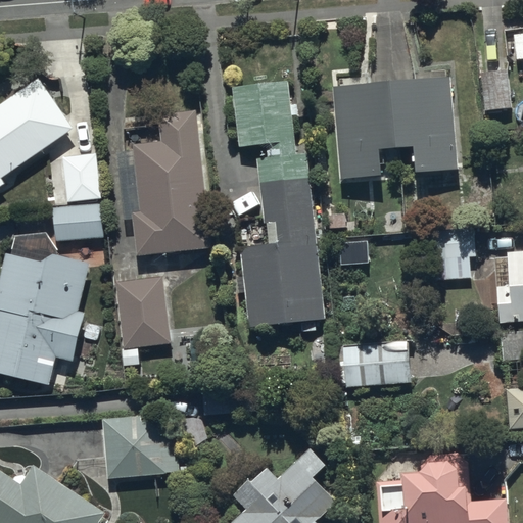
[(477,41),(485,117),(512,114),(505,39),(477,41)]
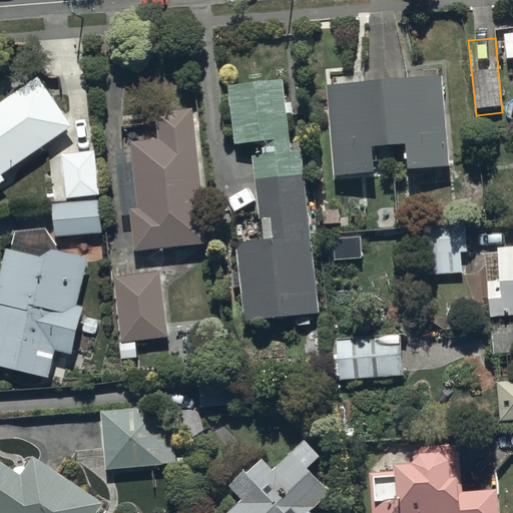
[(284,80),(228,86),(234,145),(250,143),(262,241),(235,244),(243,321),(319,313),(302,150),(292,151),(284,80)]
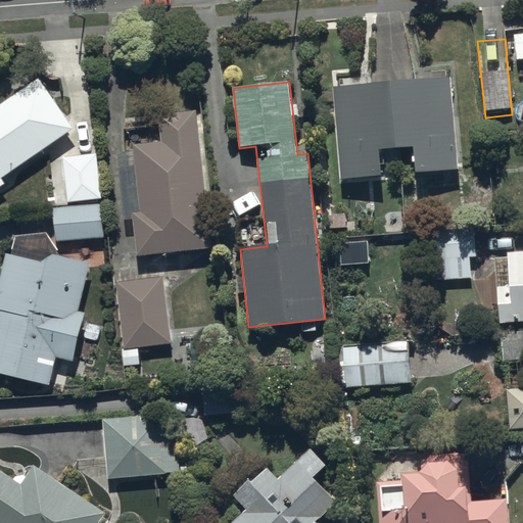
[(0,113),(0,197),(6,193),(4,188),(81,139),(45,85),(0,113)]
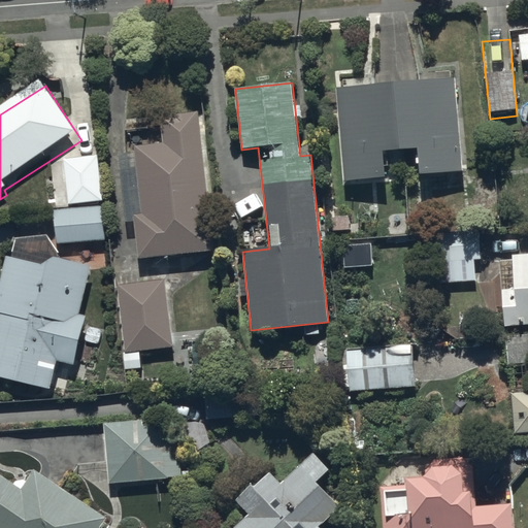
[(459,87),(338,97),(343,194),(390,190),(388,166),(423,163),(425,188),(467,184),(459,87)]
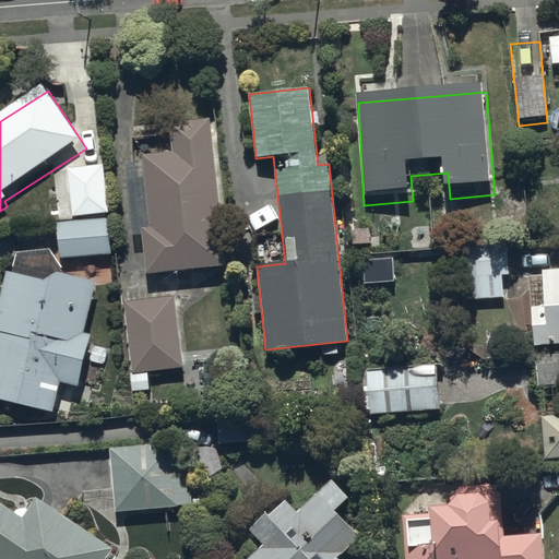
[(143,236),(146,278),(227,270),(213,123),(173,128),(175,154),(143,157),(144,165),(128,167),(134,237),(143,236)]
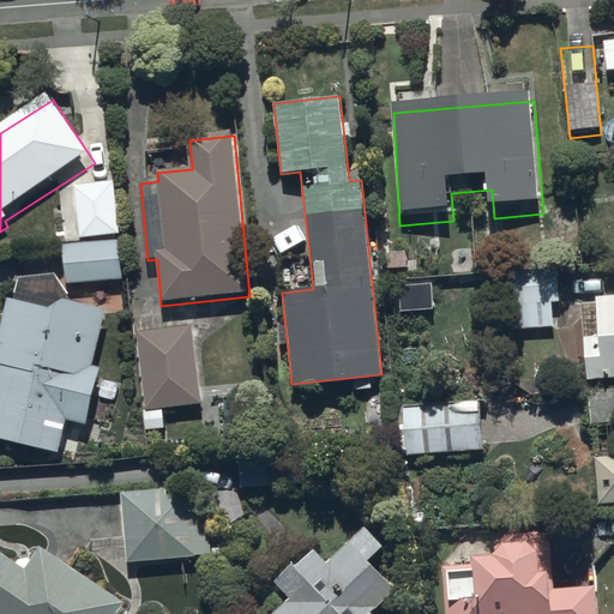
[(118,232),(113,181),(73,185),(78,235),(118,232)]
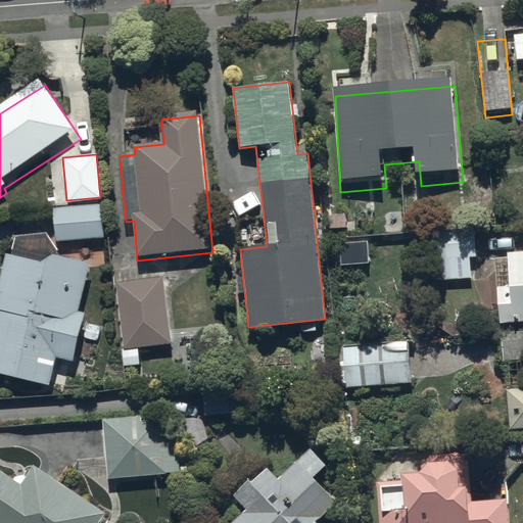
[(102,203),(53,208),(57,243),(106,238),(102,203)]
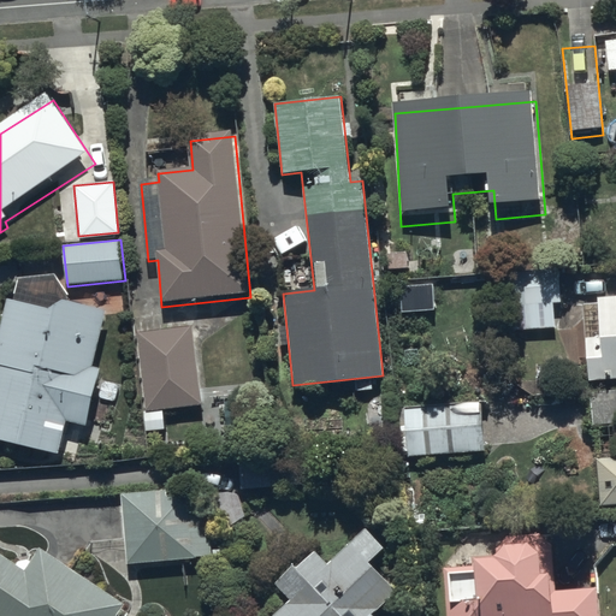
[(558,266),(517,270),(521,330),(555,327),(554,303),(561,303),(558,266)]
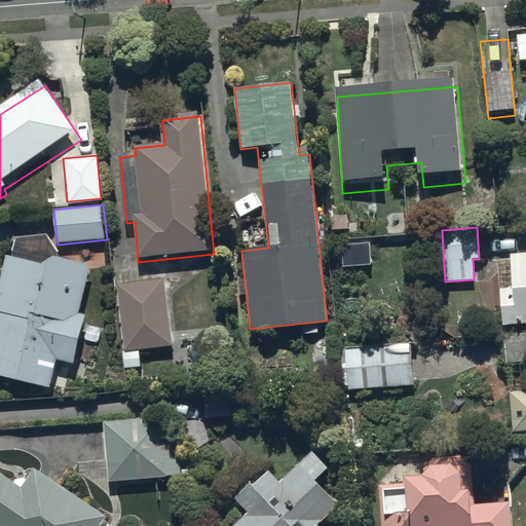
[(0,373),(49,388),(58,361),(72,364),(85,313),(79,311),(89,264),(60,256),(47,235),(13,237),(11,254),(5,253),(0,274),(0,373)]
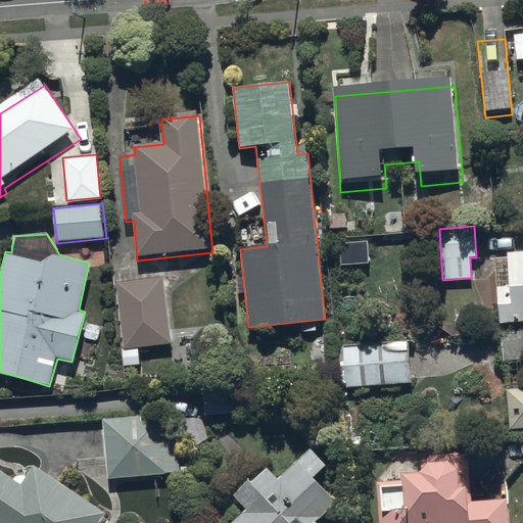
[(368,240),(339,243),(342,266),(369,263),(368,240)]
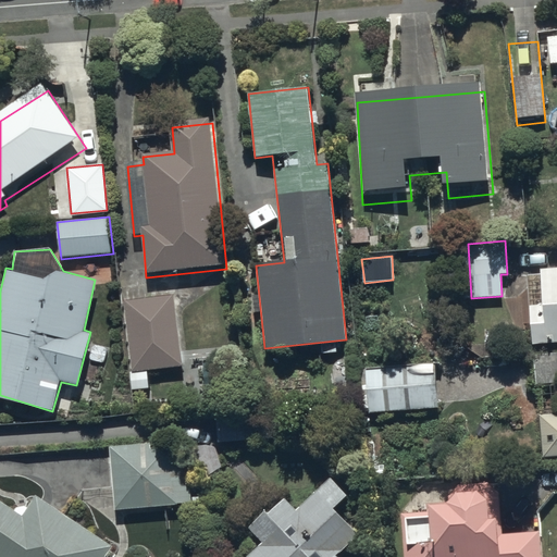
[(556,341),(556,268),(541,269),(543,305),(531,306),(533,343),(556,341)]
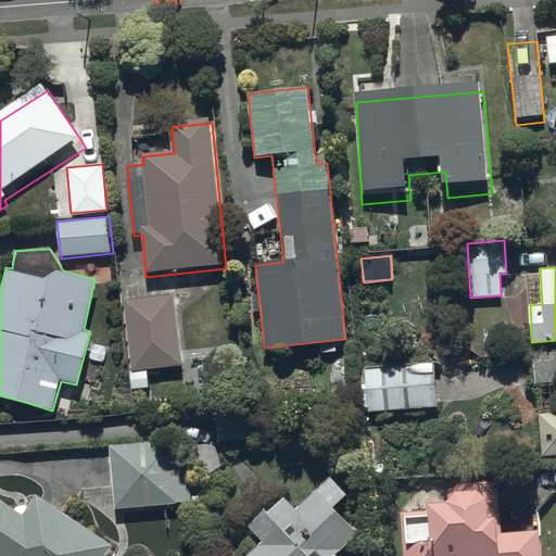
[(177,301),(125,306),(134,394),(150,393),(149,377),(184,374),(177,301)]
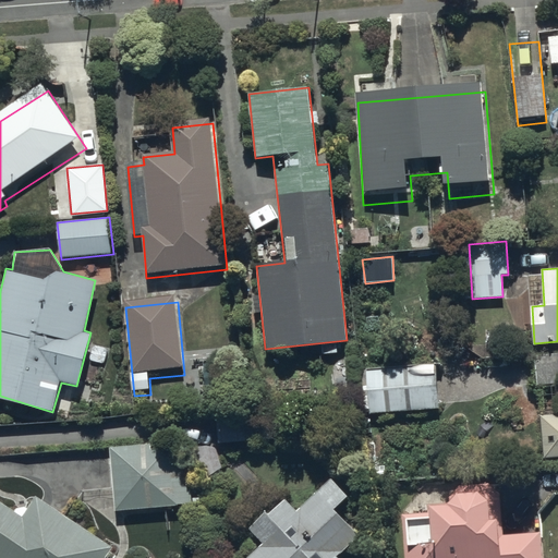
[(365,370),(368,417),(439,412),(435,364),(365,370)]
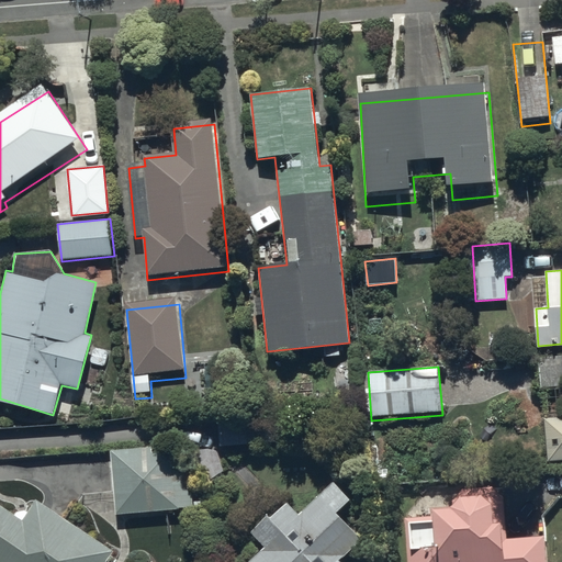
[(217,413),(221,446),(284,440),(282,407),(217,413)]
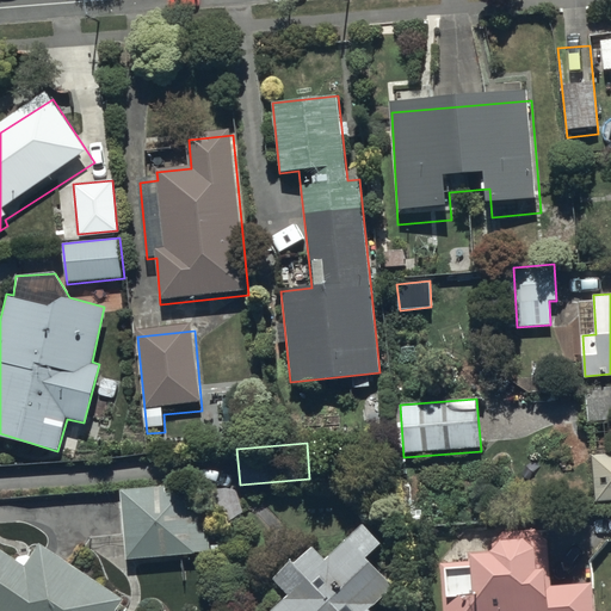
[(610,451),(590,454),(593,501),(610,500),(610,451)]
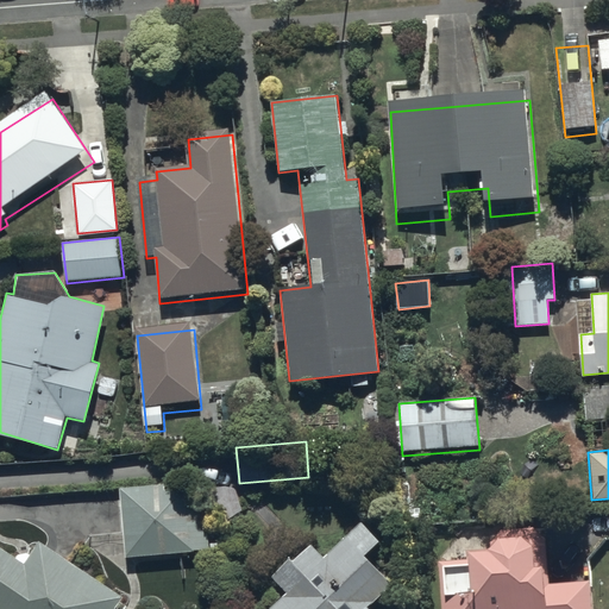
[(182,483),(119,488),(125,557),(208,551),(206,510),(184,513),(182,483)]
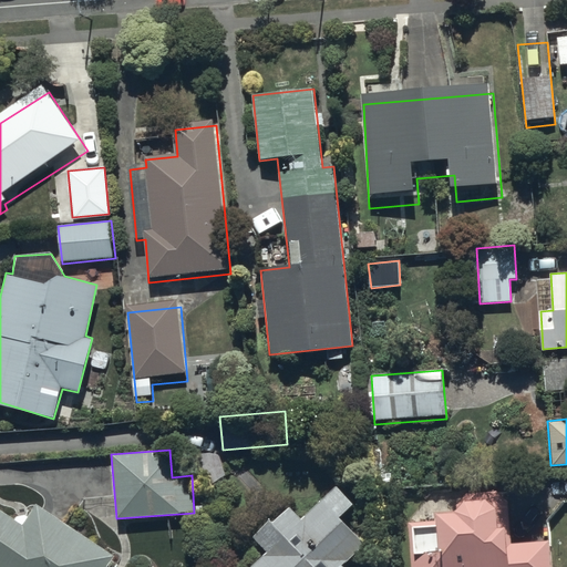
[(266,552),(248,566),(344,566),(342,565),(364,545),(340,519),(354,507),(334,486),(300,517),(290,506),(271,523),(268,519),(251,536),(266,552)]
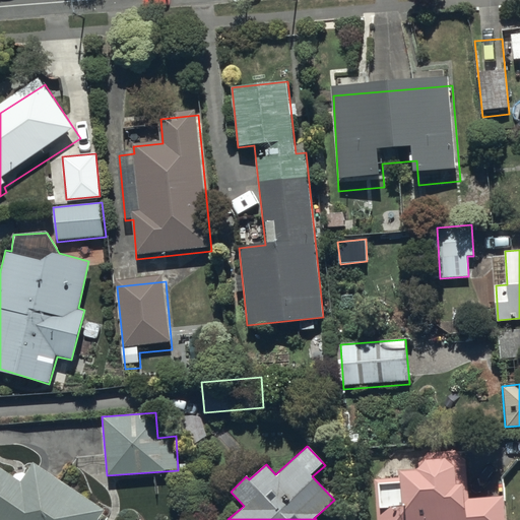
[(372,478),(374,519),(503,519),(502,496),(467,498),(464,450),(414,453),(414,469),(398,470),(398,476),(372,478)]
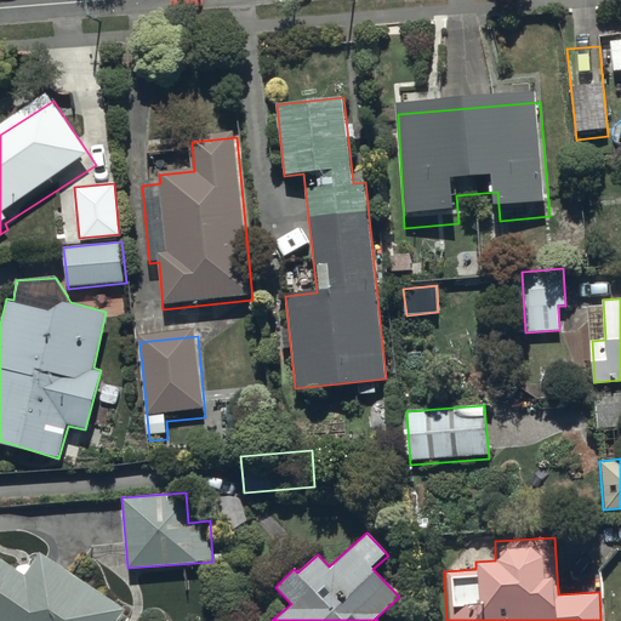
[(0,559),(0,620),(118,620),(126,609),(40,553),(24,575),(0,559)]
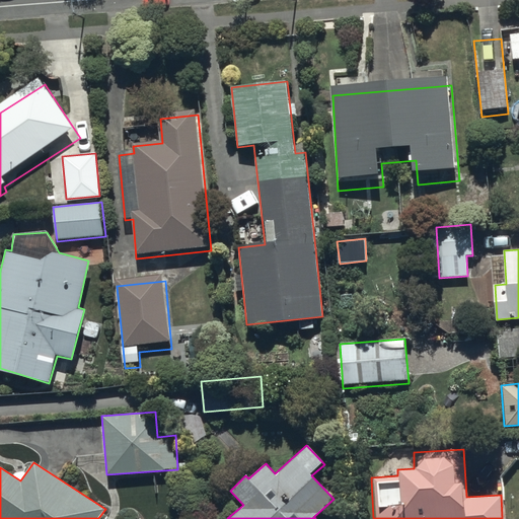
All buildings are outlined.
